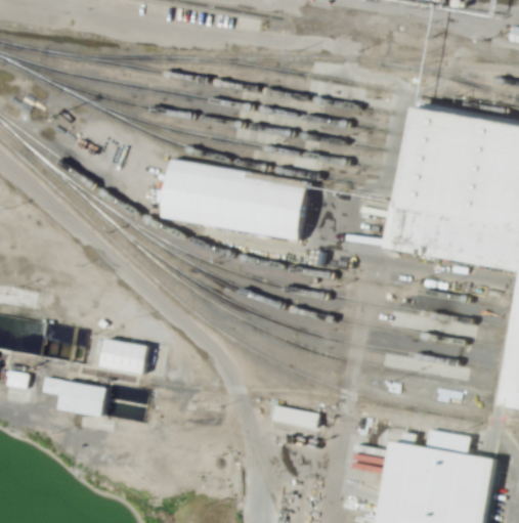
[(518,26),(518,40),(509,38),(512,25),(518,26)]
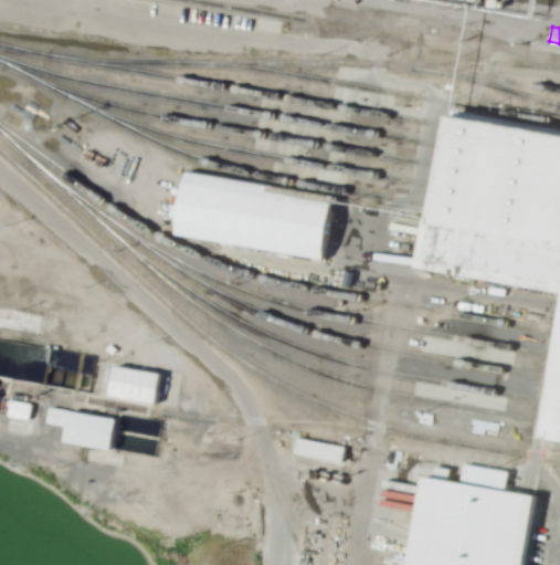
[(559,133),(448,115),(445,131),(442,148),(437,168),(434,187),(430,209),(428,220),(419,218),(408,269),(559,294),(559,317),(558,332),(555,357),(551,380),(547,403),(543,422),(541,437),(559,440),(559,133)]
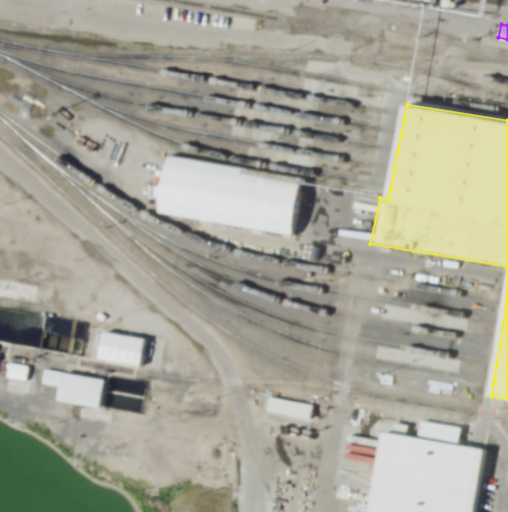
[(163,160),(154,212),(290,235),(299,183),(163,160)]
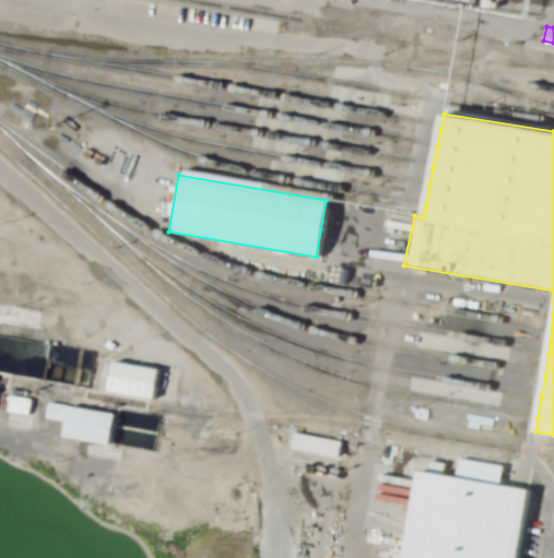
[(114,364),(158,370),(153,399),(109,392),(114,364)]
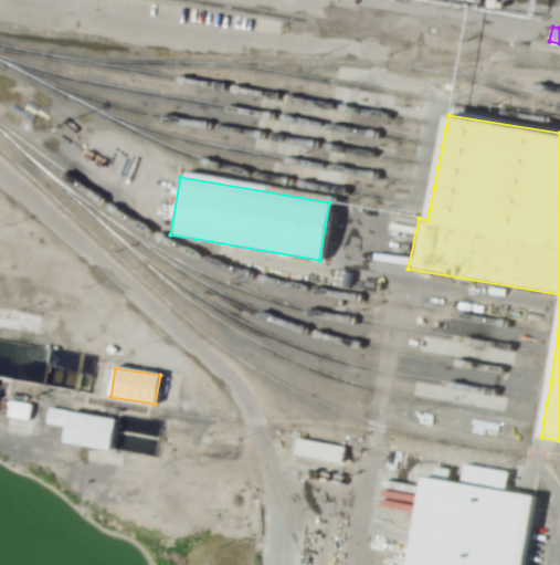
[(10,399),(30,404),(28,417),(8,414),(10,399)]
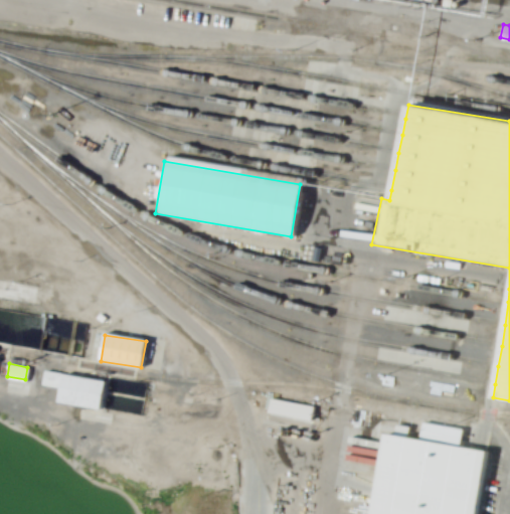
[(44,370),(61,373),(59,386),(42,384),(44,370)]
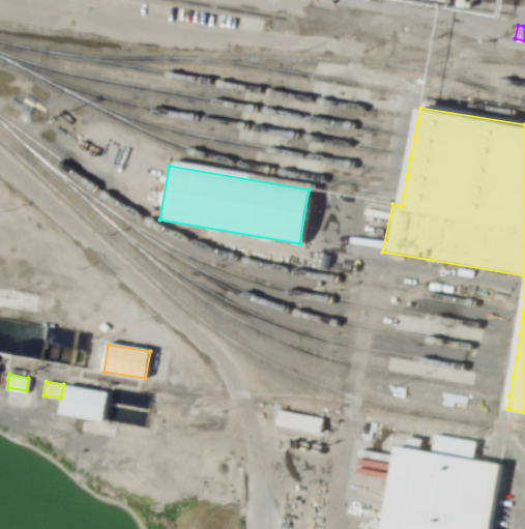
[(64,387),(107,393),(103,422),(60,415),(64,387)]
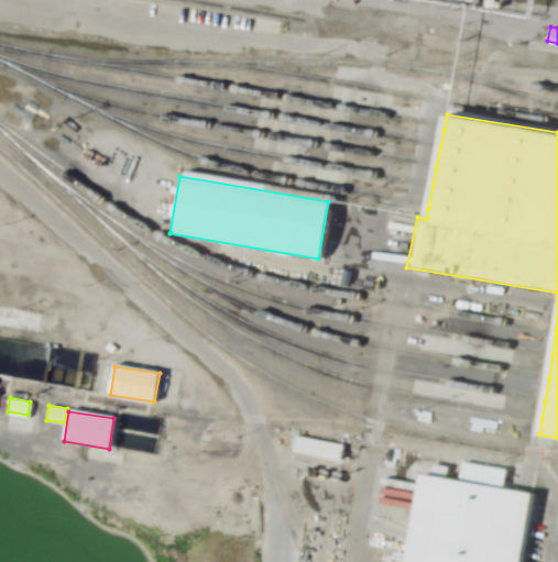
[(414,474),(400,561),(521,561),(533,494),(414,474)]
